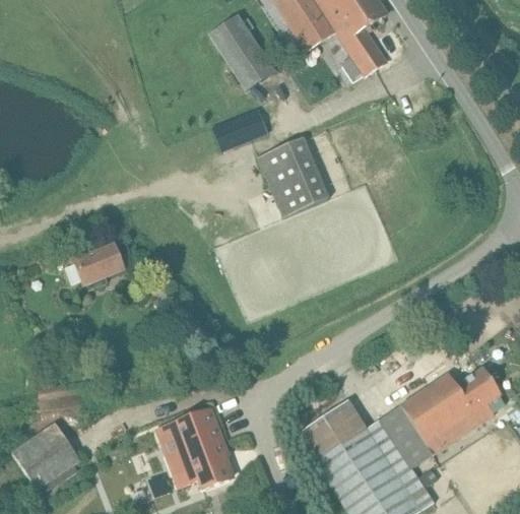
[(276,0),(306,48),(335,27),(342,40),(343,41),(351,52),(363,69),(366,74),(386,61),(365,27),(386,12),(378,0),(276,0)]
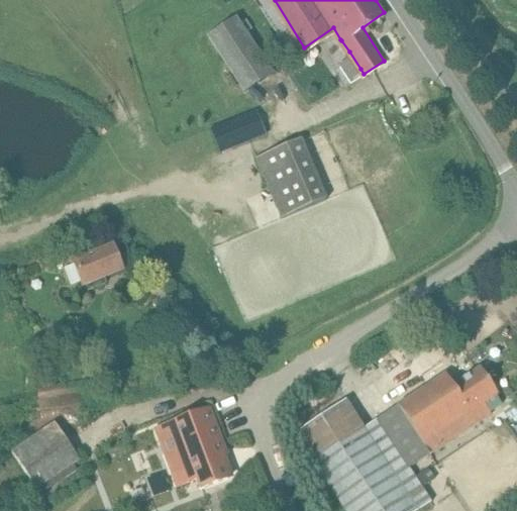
[(208,33),(244,87),(273,69),(236,14),(208,33)]
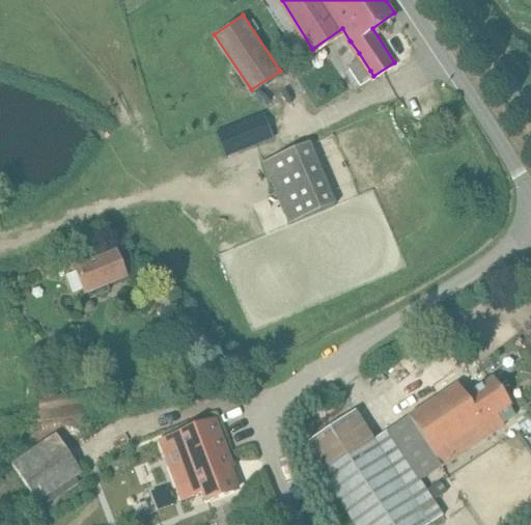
[(274,133),(263,109),(216,129),(226,153),(274,133)]
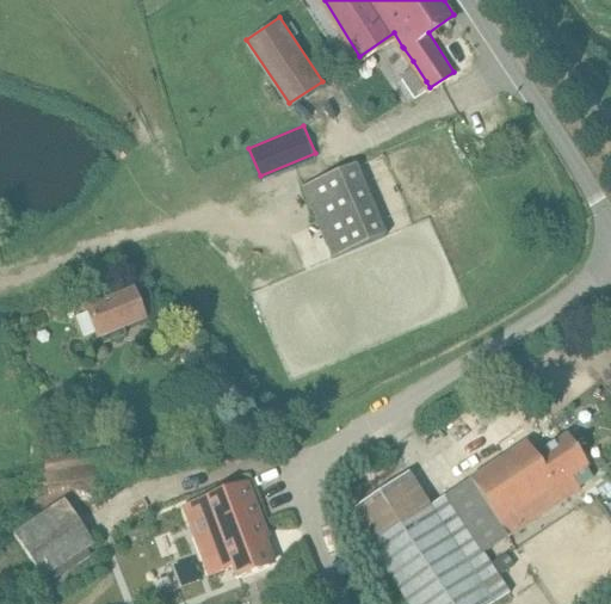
[(386,230),(356,160),(303,182),(333,253),(386,230)]
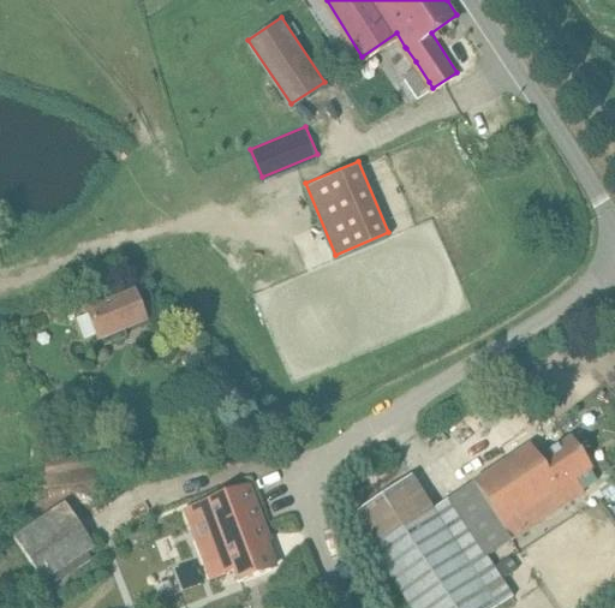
[(97,335),(109,331),(112,337),(125,332),(123,326),(145,317),(135,287),(121,292),(118,282),(103,288),(107,298),(87,307),(97,335)]
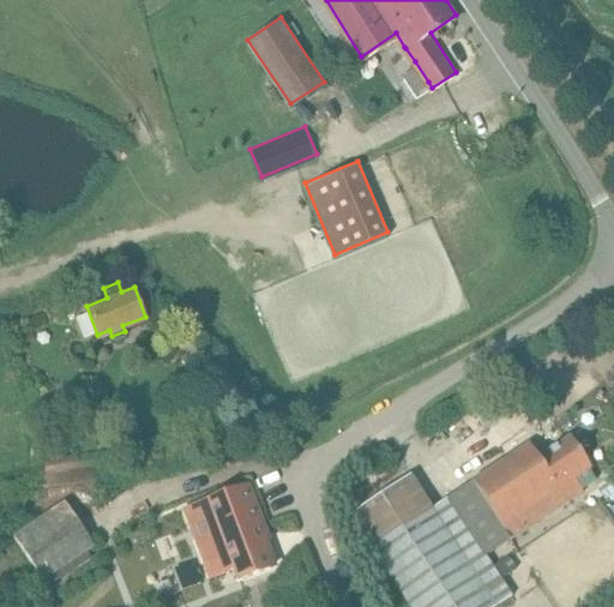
[(576,474),(591,464),(570,431),(537,451),(530,439),(433,504),(410,470),(349,510),(413,606),(488,606),(512,592),(486,551),(583,486),(576,474)]
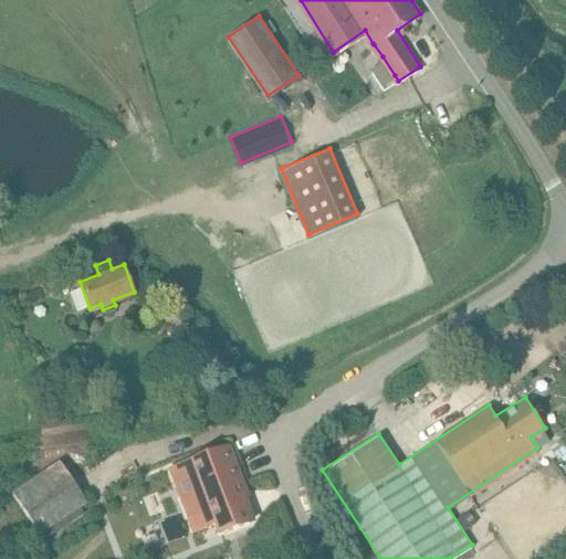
[(194,528),(199,526),(215,521),(217,529),(219,528),(220,530),(254,518),(247,497),(243,498),(224,445),(170,465),(194,528)]
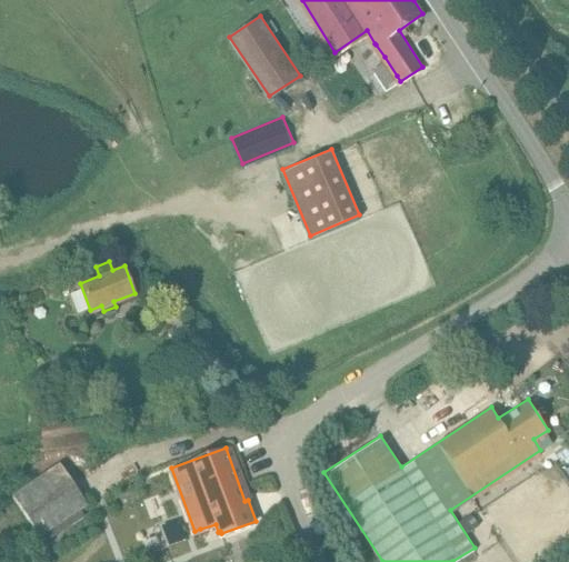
[(58,461),(13,491),(42,535),(88,505),(58,461)]
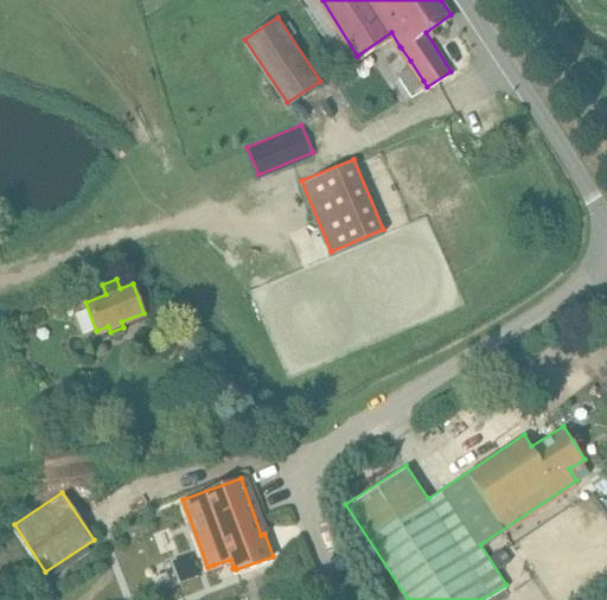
[(191,549),(179,554),(186,575),(198,570),(191,549)]
